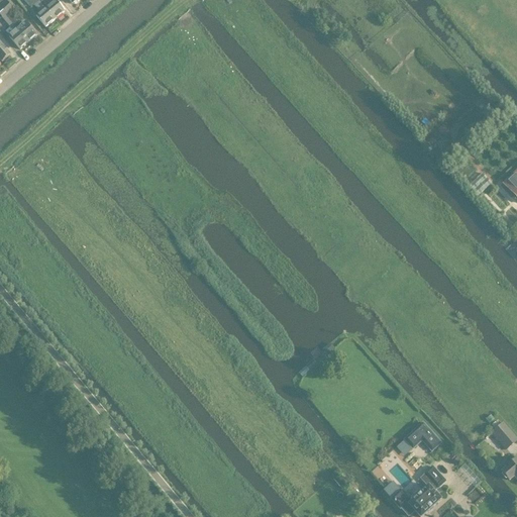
[(56,20),(39,2),(38,0),(37,0),(25,0),(25,2),(29,7),(32,7),(34,6),(40,13),(36,17),(45,28),(56,20)]
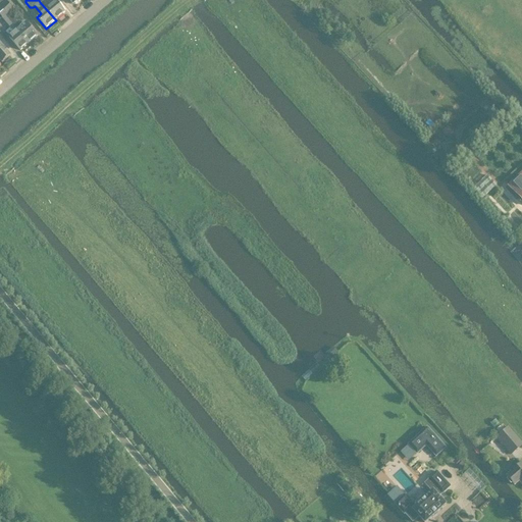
[(42,0),(40,2),(56,20),(65,12),(55,1),(50,5),(49,3),(50,2),(48,0),(42,0)]
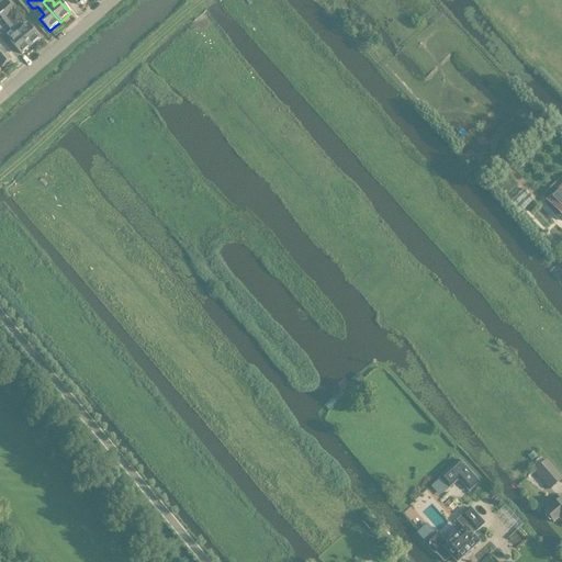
[(0,6),(0,9),(31,47),(40,40),(27,25),(23,30),(11,15),(15,11),(7,1),(0,6)]
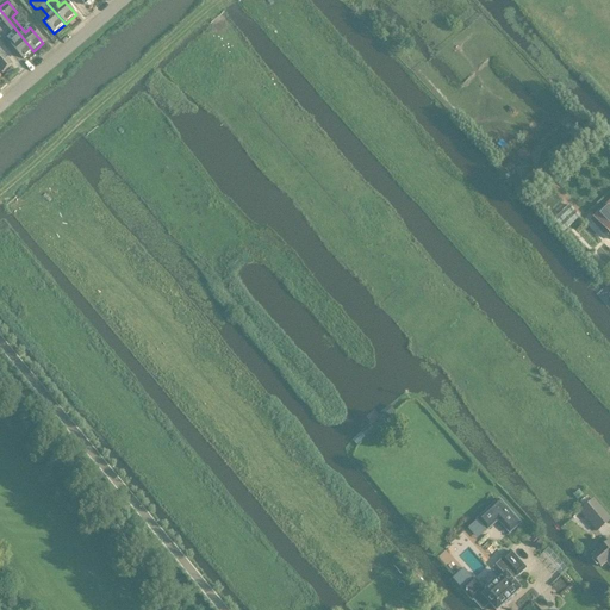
[(33,51),(0,10),(0,19),(17,39),(11,44),(24,60),(33,51)]
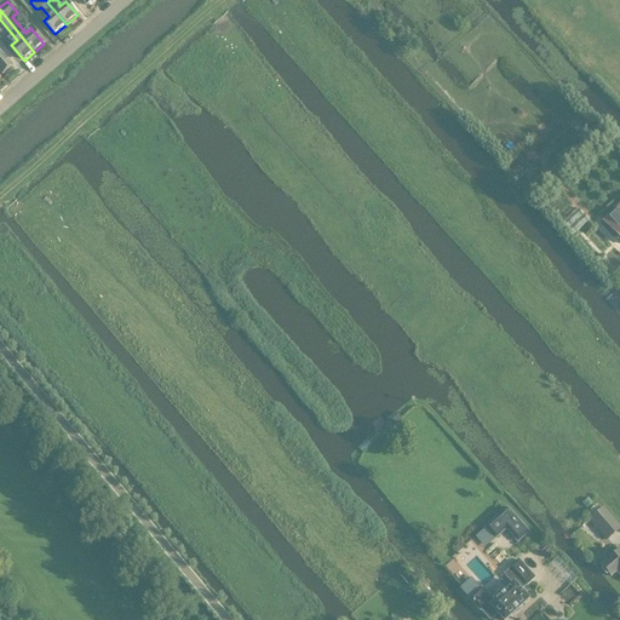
[(6,75),(11,72),(10,70),(12,67),(0,53),(0,72),(4,75),(5,74),(6,75)]
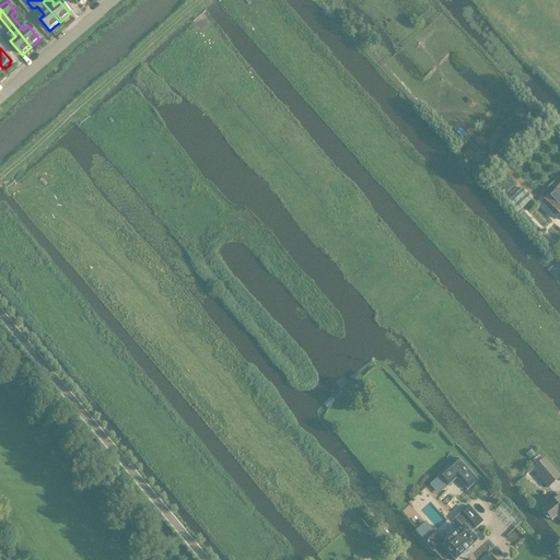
[(559,185),(545,199),(559,216),(559,185)]
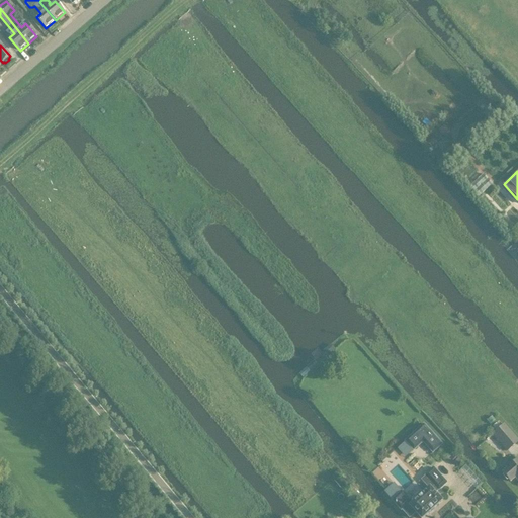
[(423,442),(432,453),(441,445),(424,425),(411,437),(406,441),(414,450),(423,442)]
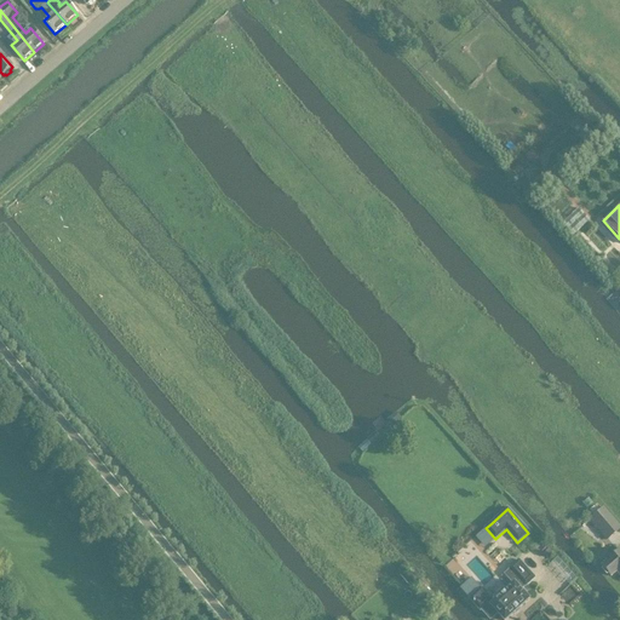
[(591,520),(608,540),(619,529),(619,527),(604,509),(591,520)]
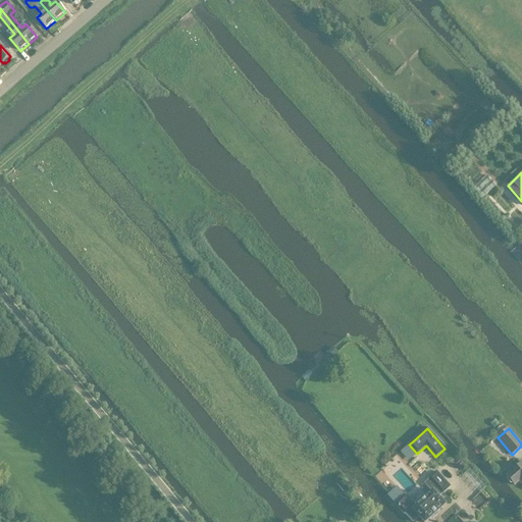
[(519,482),(521,485),(521,463),(507,476),(514,485),(519,482)]
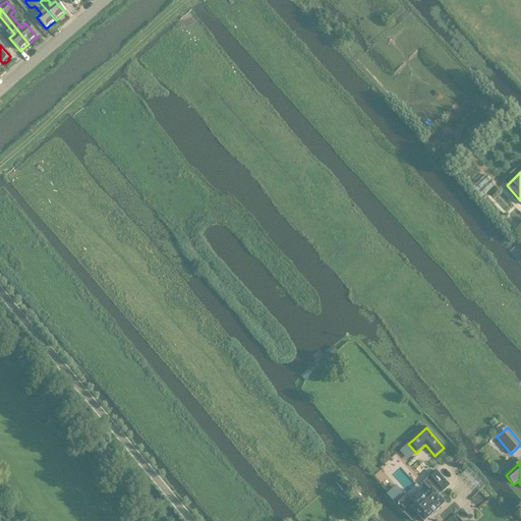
[(443,506),(455,497),(444,482),(439,486),(426,471),(419,475),(409,463),(391,477),(410,502),(402,508),(411,519),(412,518),(414,520),(439,520),(449,513),(443,506)]
